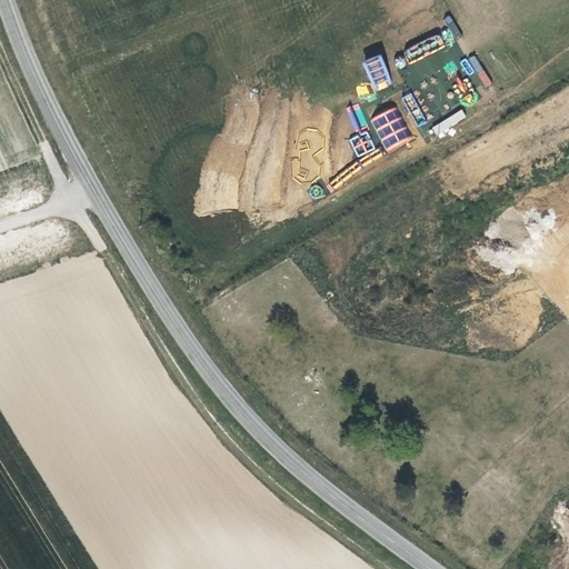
[(451,15),(443,18),(455,40),(461,37),(451,15)]
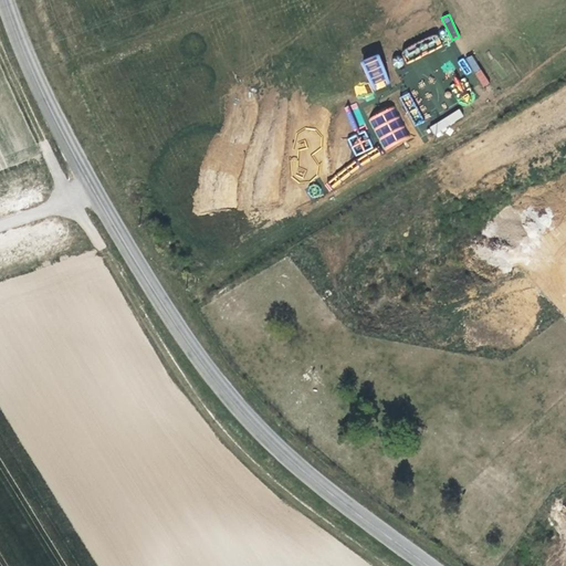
[(408,63),(442,45),(437,33),(401,51),(408,63)]
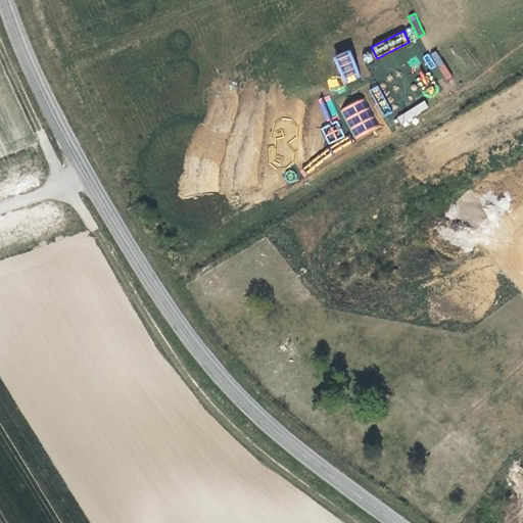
[(430,70),(437,66),(446,81),(453,77),(435,49),(423,57),(430,70)]
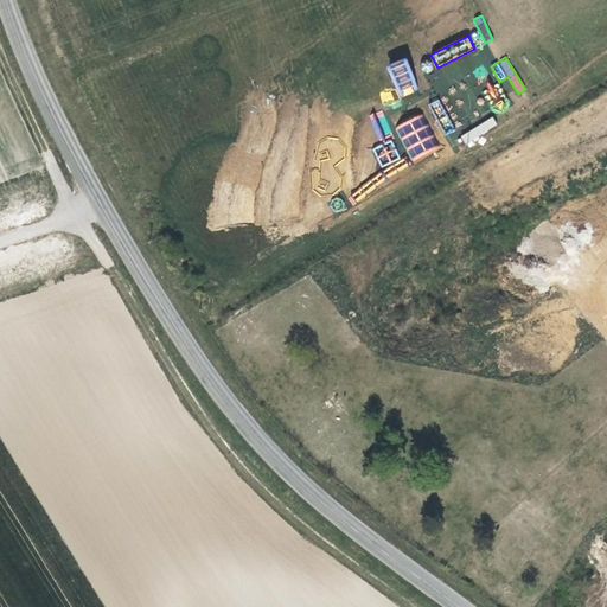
[(397,97),(417,91),(408,58),(388,64),(397,97)]
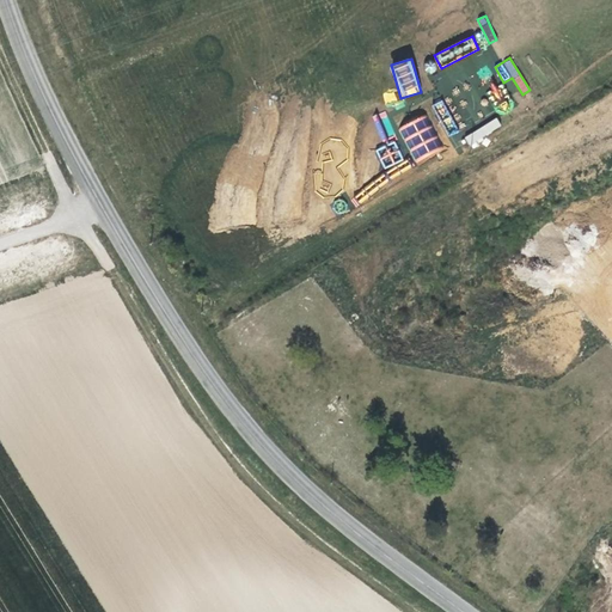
[(402,102),(399,90),(383,93),(385,105),(402,102)]
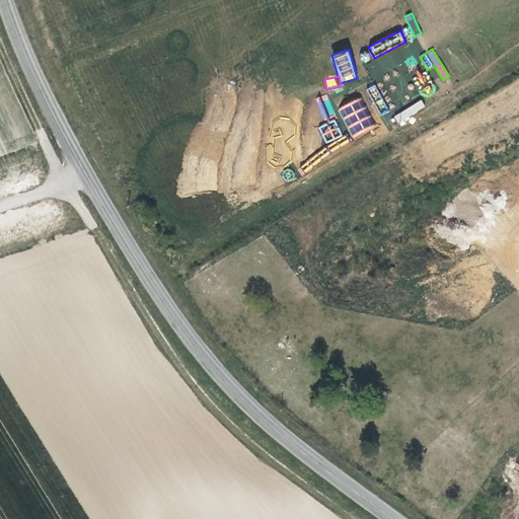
[(377,84),(369,87),(379,116),(387,113),(377,84)]
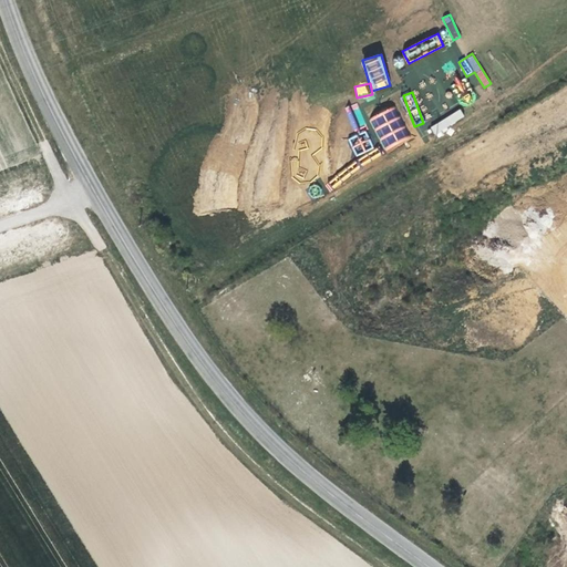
[(353,132),(367,126),(358,103),(344,107),(353,132)]
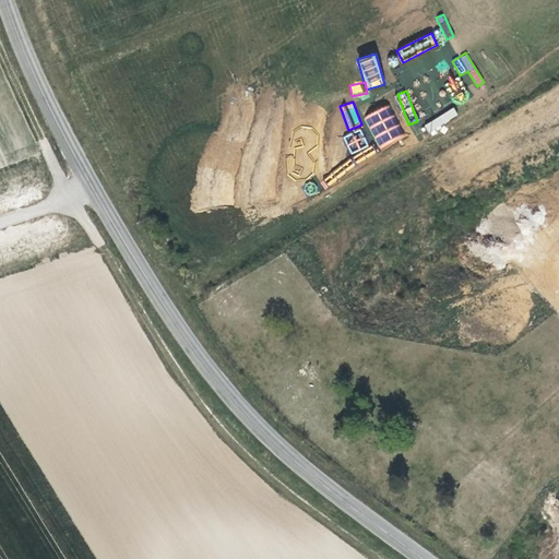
[(364,117),(379,149),(405,135),(390,104),(364,117)]
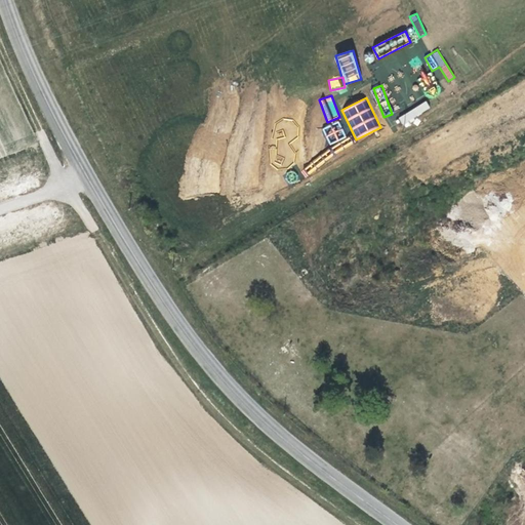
[(426,101),(397,117),(402,125),(431,109),(426,101)]
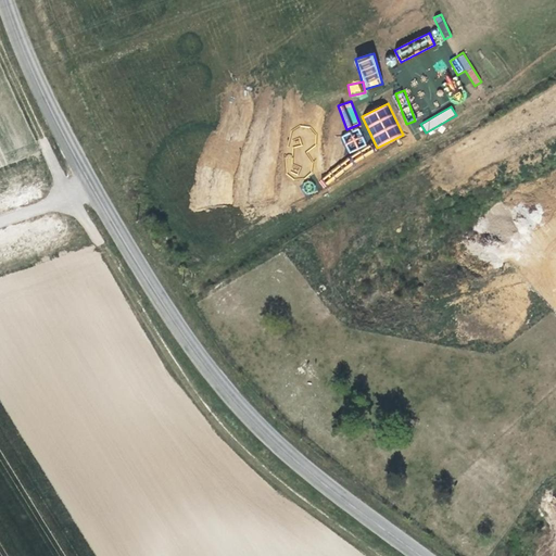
[(341,136),(349,153),(366,146),(358,128),(341,136)]
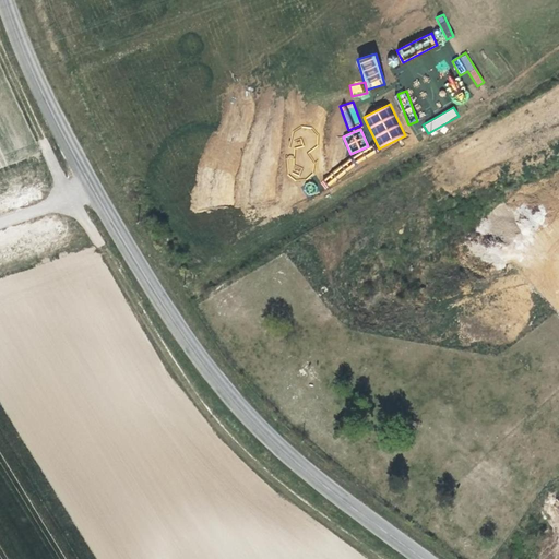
[(300,173),(300,167),(294,167),(293,157),(287,157),(288,174),(300,173)]
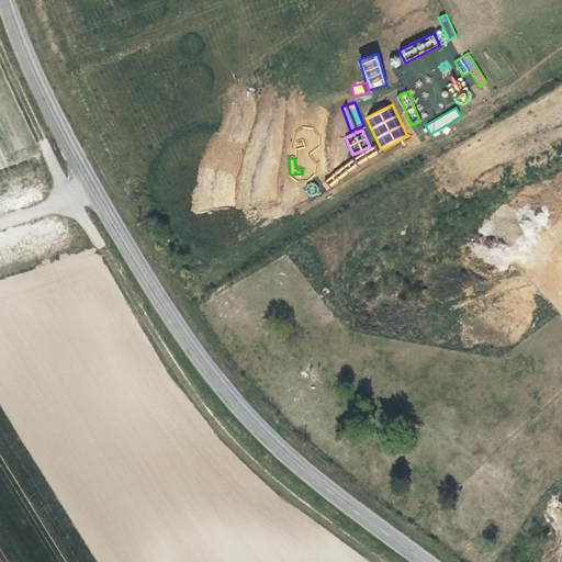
[(310,197),(319,193),(315,182),(305,186),(310,197)]
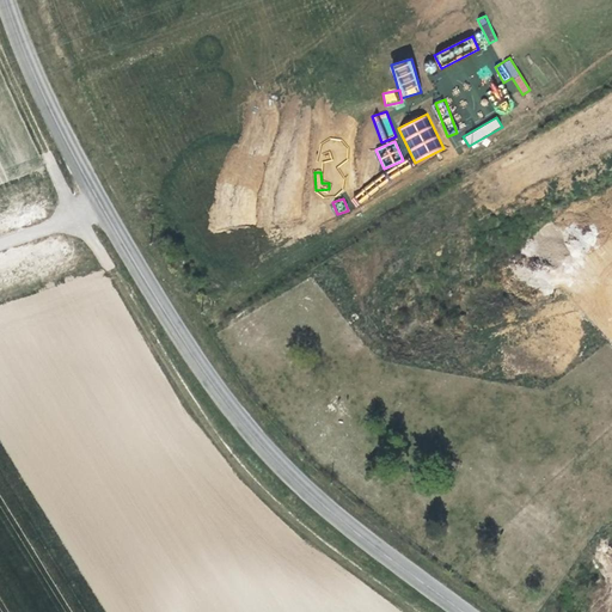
All buildings are outlined.
